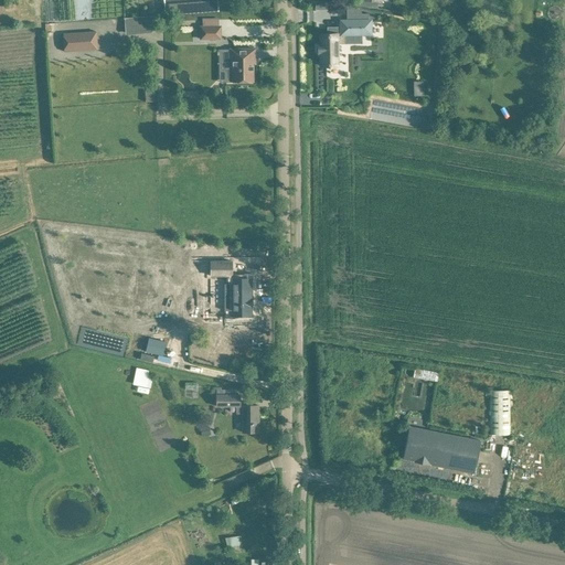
[(219,11),(216,0),(163,0),(164,16),(219,11)]
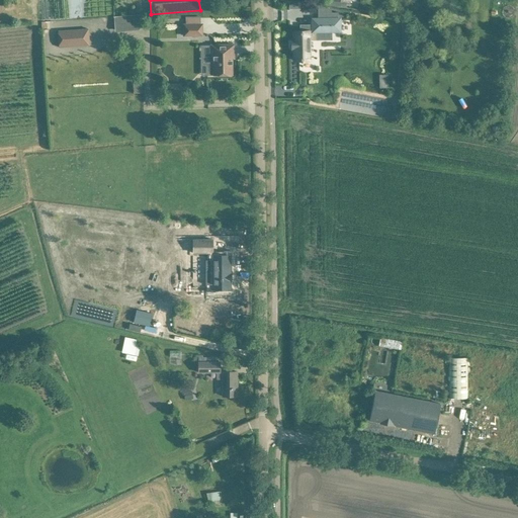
[(293,40),(291,40),(291,50),(293,50),(293,61),(309,61),(309,40),(317,40),(317,32),(332,31),(340,31),(340,18),(338,19),(338,12),(331,12),(331,7),(318,5),(318,19),(312,19),(312,24),(299,25),(299,31),(293,31),(293,40)]
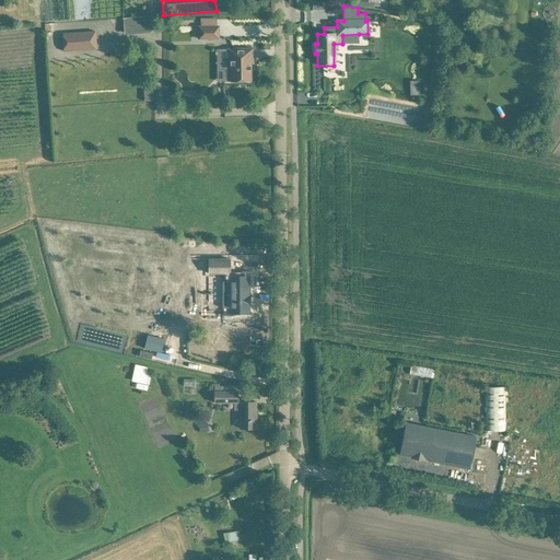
[(199,39),(219,38),(219,26),(199,27),(199,39)]
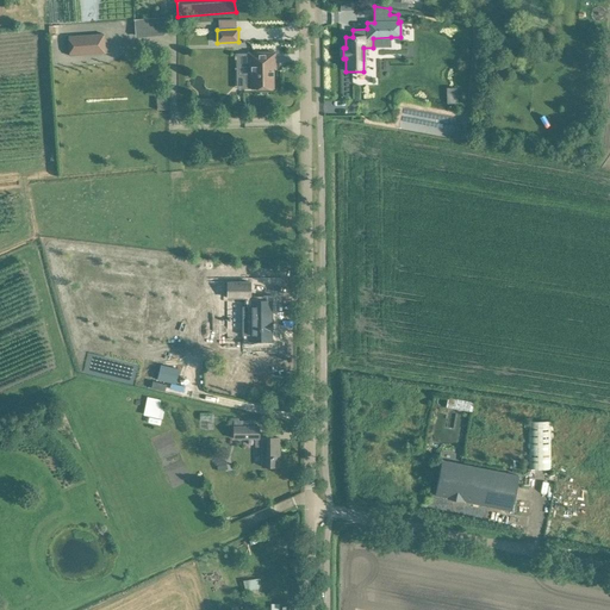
[(104,35),(68,37),(69,56),(99,54),(98,42),(105,42),(104,35)]
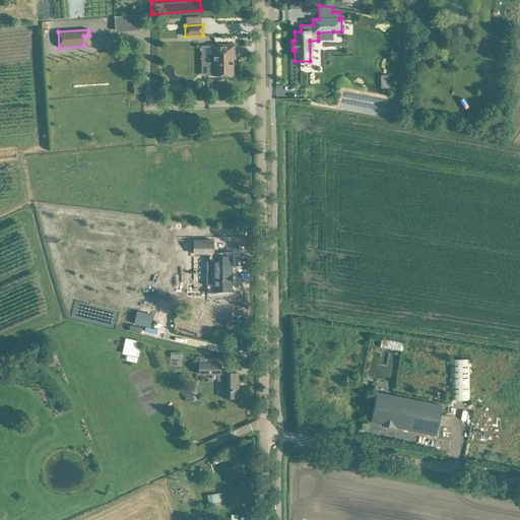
[(235,46),(224,46),(212,46),(212,64),(208,64),(208,76),(214,76),(233,76),(233,58),(235,58),(235,46)]
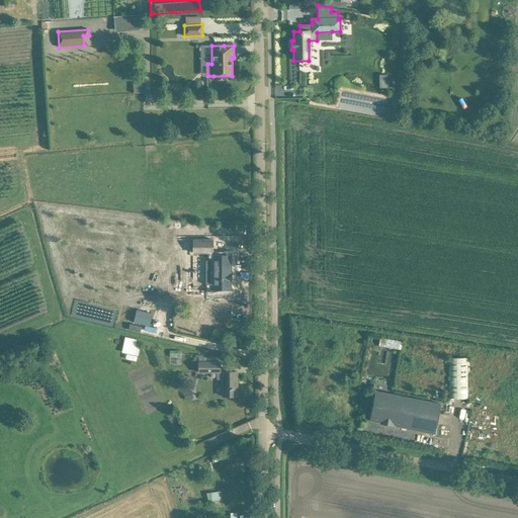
[(174,80),(175,97),(185,96),(185,79),(174,80)]
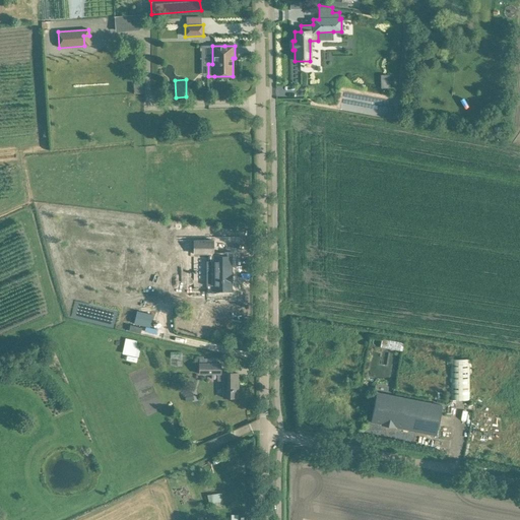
[(213,241),(203,241),(194,241),(194,254),(213,254),(213,241)]
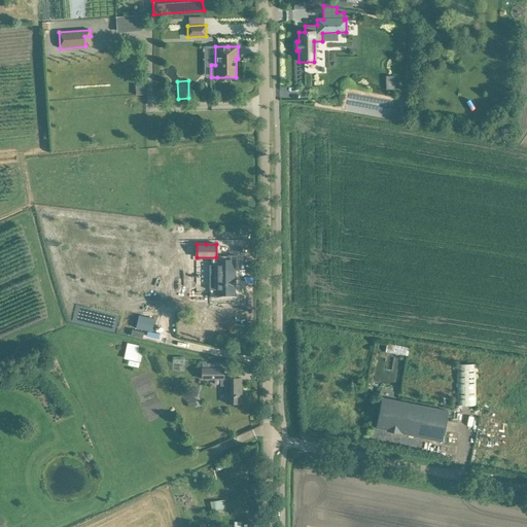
[(232,279),(234,279),(234,260),(212,260),(212,273),(216,273),(216,294),(232,293),(232,279)]
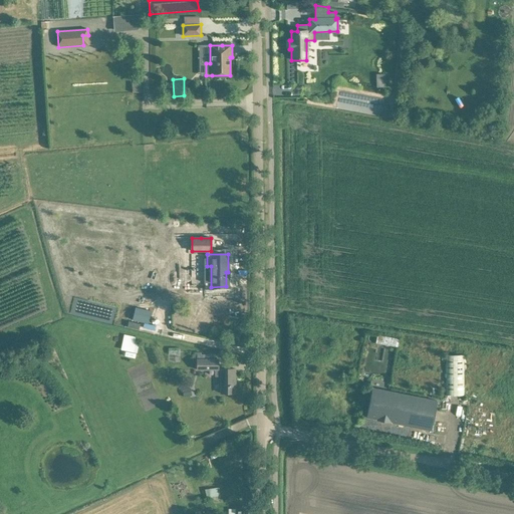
[(151,312),(136,308),(133,319),(148,323),(151,312)]
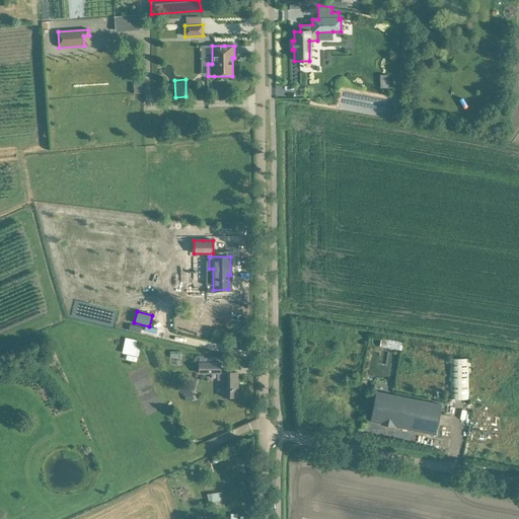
[(220,363),(214,363),(214,358),(203,358),(203,356),(199,356),(199,363),(199,374),(217,373),(217,380),(222,380),(222,397),(236,397),(236,385),(238,385),(237,373),(222,373),(220,373),(220,363)]
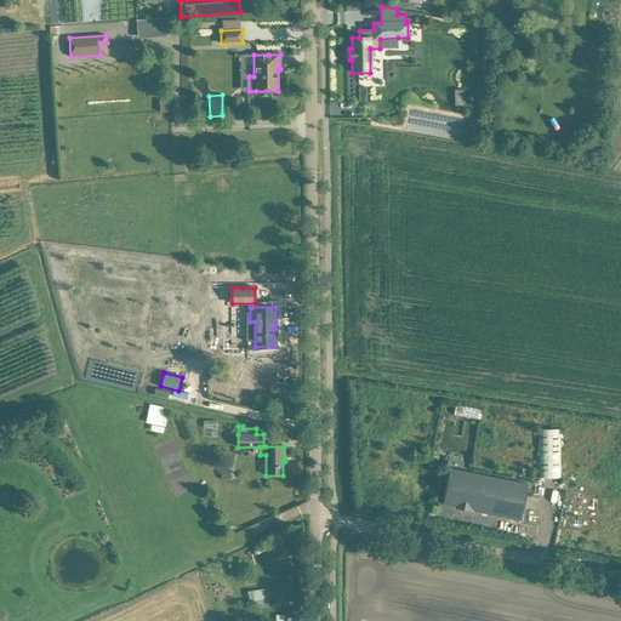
[(560,478),(560,466),(560,429),(537,429),(537,478),(560,478)]
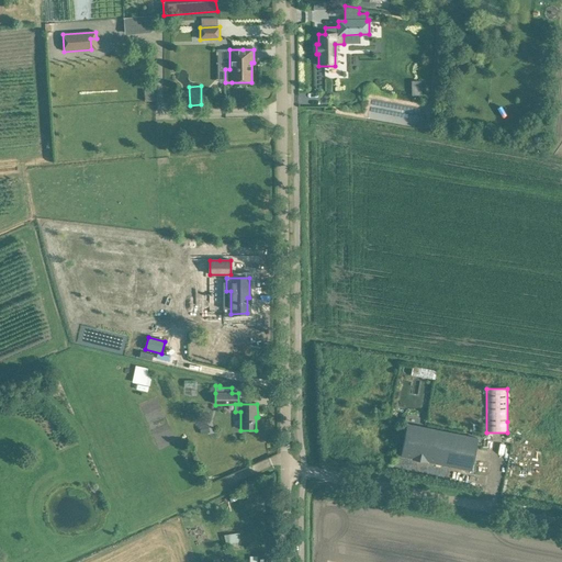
[(428,461),(471,470),(478,438),(407,424),(401,457),(412,458),(411,459),(427,462),(428,461)]
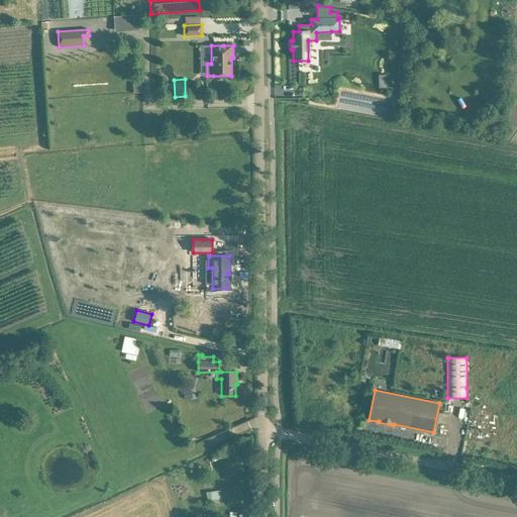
[(207,492),(208,501),(221,499),(220,490),(207,492)]
